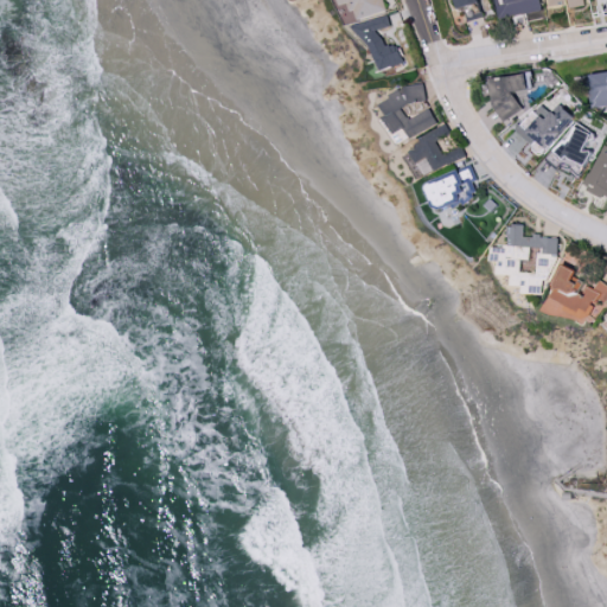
[(339,0),(340,5),(350,1),(357,19),(387,10),(382,0),(339,0)]
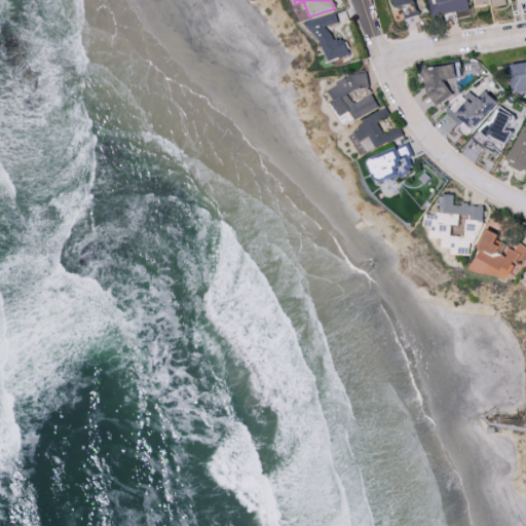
[(428,0),(433,16),(471,8),(468,0),(428,0)]
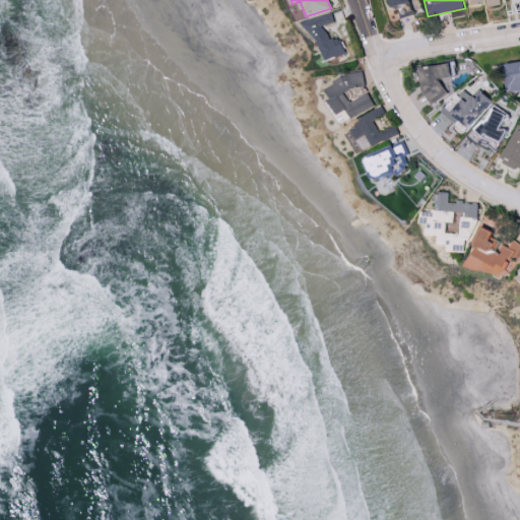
[(398,5),(400,18),(413,16),(411,3),(398,5)]
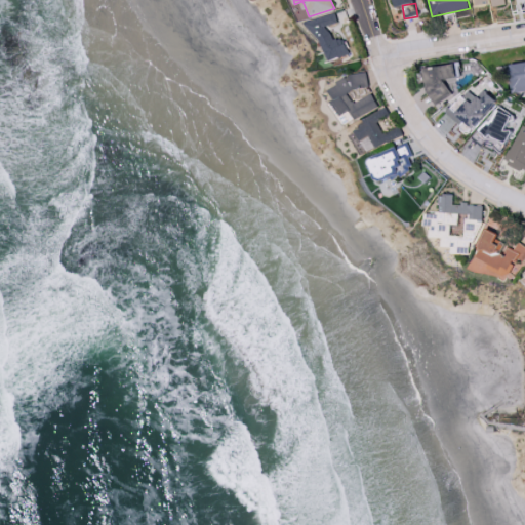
[(326,62),(350,53),(344,37),(334,40),(329,26),(338,23),(335,11),(312,19),(326,62)]
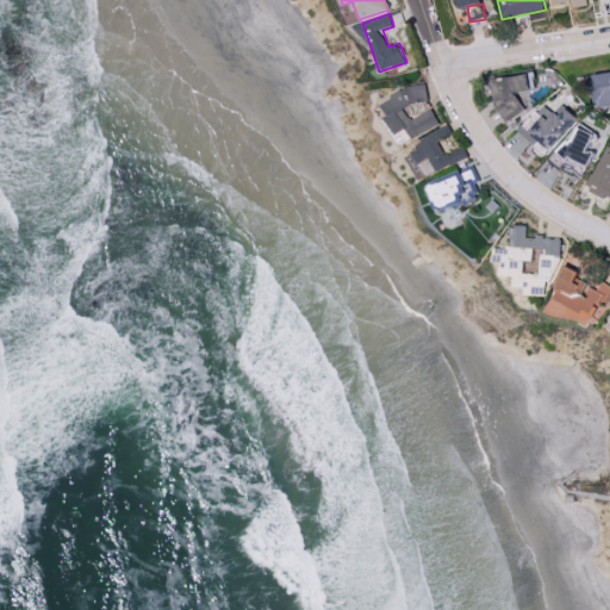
[(491,88),(510,120),(528,111),(520,95),(539,85),(529,67),(491,88)]
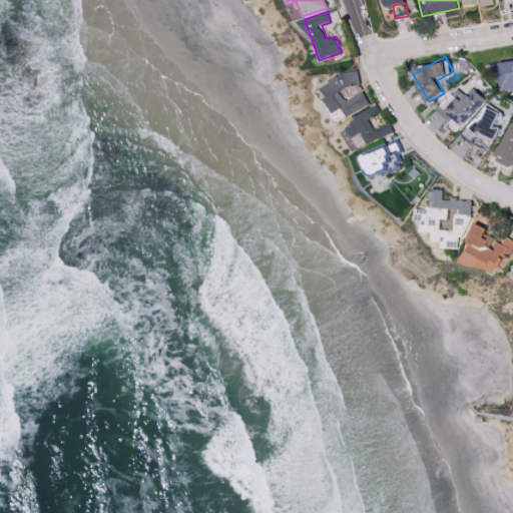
[(512,88),(512,59),(498,62),(503,90),(512,88)]
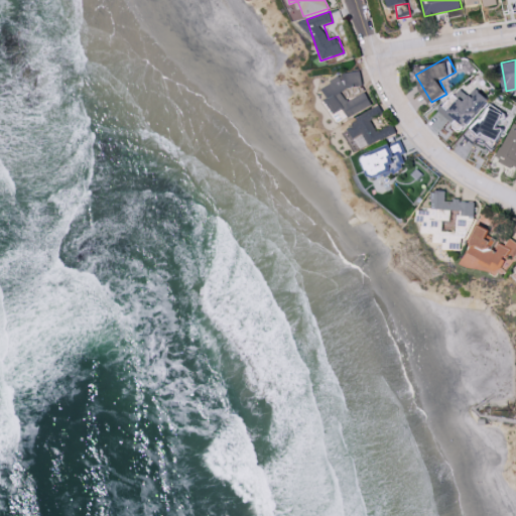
[(372,105),(366,93),(362,94),(350,100),(346,101),(342,92),(351,87),(363,85),(361,71),(351,72),(323,86),(327,95),(328,101),(335,114),(344,109),(349,117),(372,105)]
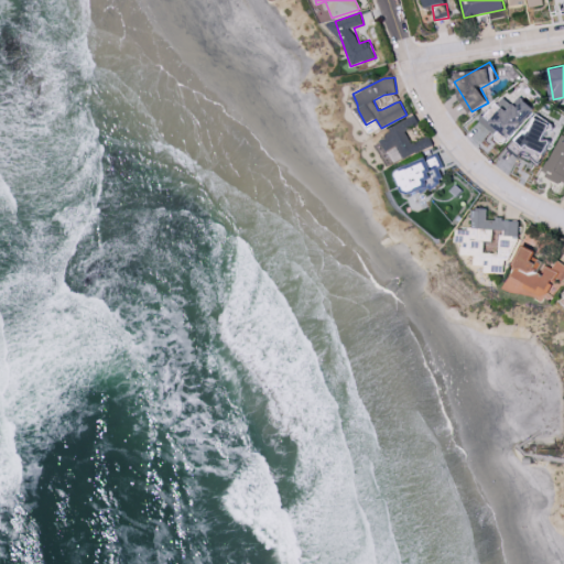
[(376,97),(377,106),(399,102),(398,95),(376,97)]
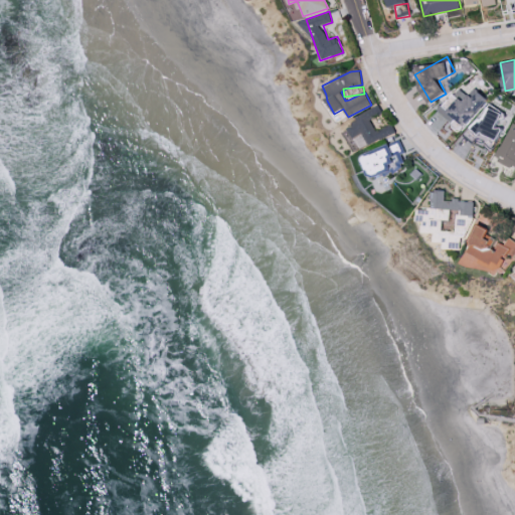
[(465,103),(455,93),(439,110),(454,123),(457,119),(465,127),(489,100),(477,89),(465,103)]
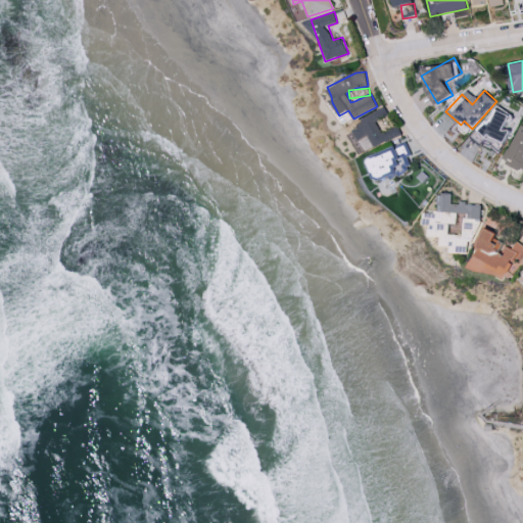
[(401,134),(397,125),(381,133),(376,122),(388,114),(384,106),(360,119),(363,125),(347,133),(353,143),(368,135),(375,148),(401,134)]
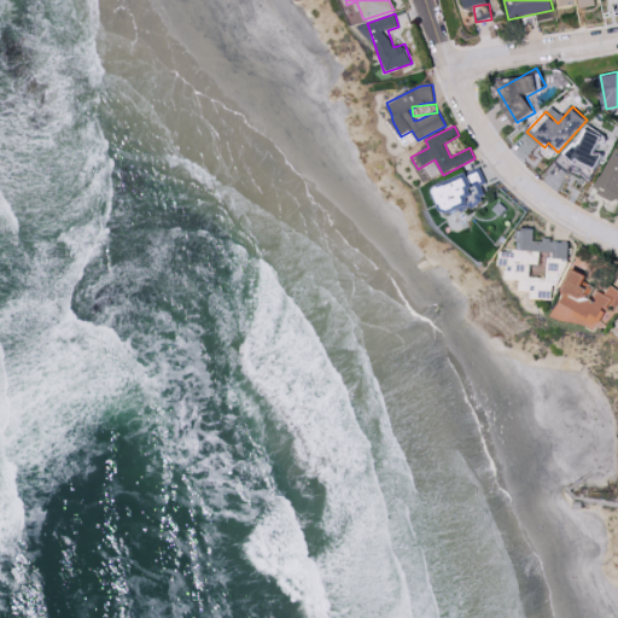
[(602,155),(596,152),(602,135),(587,129),(582,143),(573,139),(566,159),(573,162),(570,173),(593,181),(602,155)]
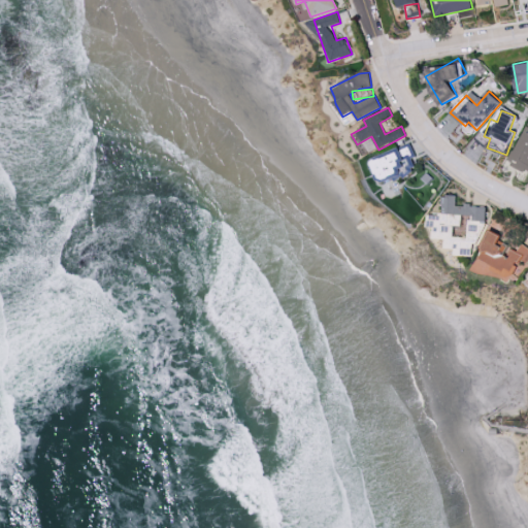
[(527,172),(527,126),(526,125),(507,162),(527,172)]
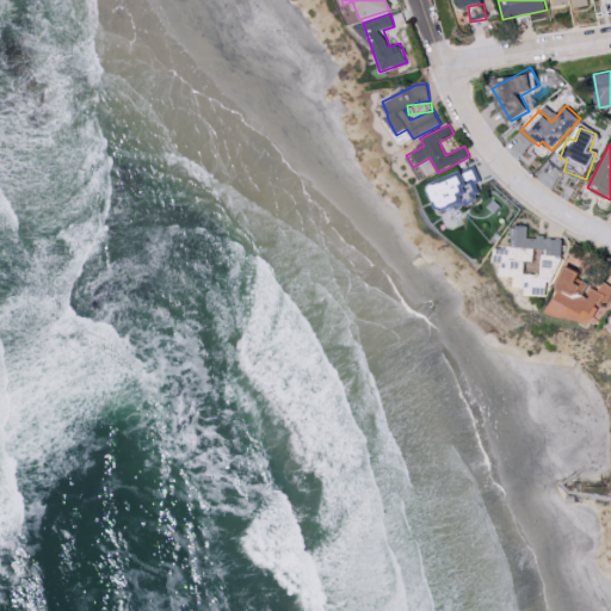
[(482,196),(469,167),(427,186),(442,215),(482,196)]
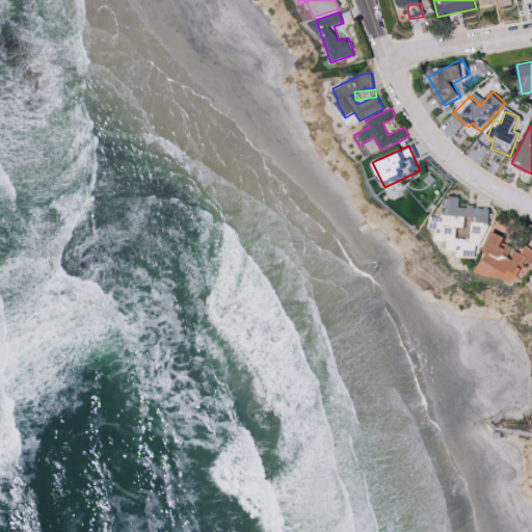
[(489,209),(480,208),(479,208),(459,207),(459,196),(447,195),(446,200),(445,215),(475,216),(471,225),(471,233),(475,235),(474,242),(466,242),(466,243),(454,242),(448,240),(448,249),(475,250),(476,238),(481,239),(482,224),(488,225),(489,209)]
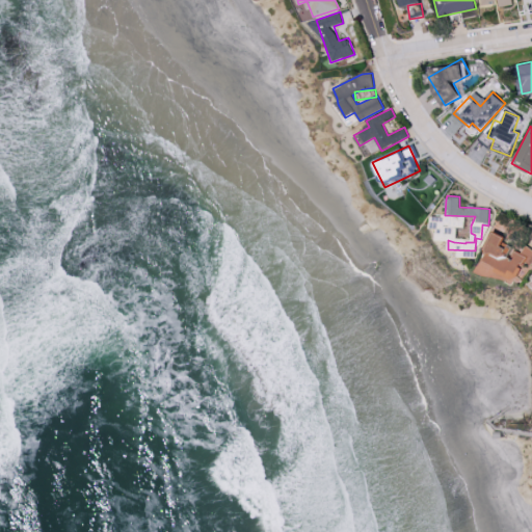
[(443,229),(442,216),(431,217),(431,230),(443,229)]
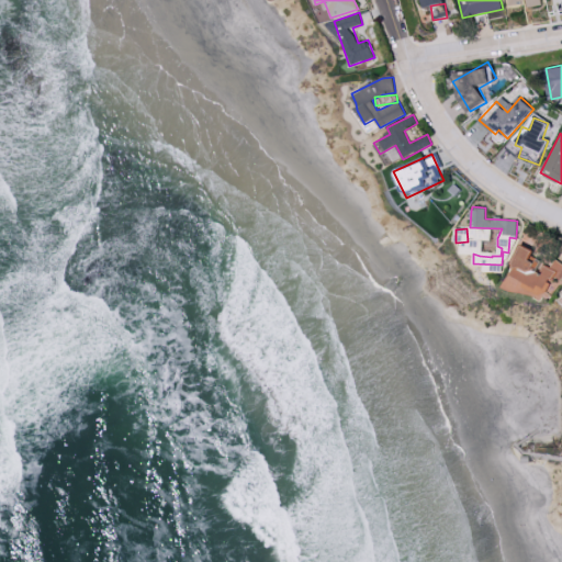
[(561,281),(561,262),(554,260),(552,268),(542,265),(543,262),(531,258),(535,250),(518,245),(504,287),(554,303),(561,281)]
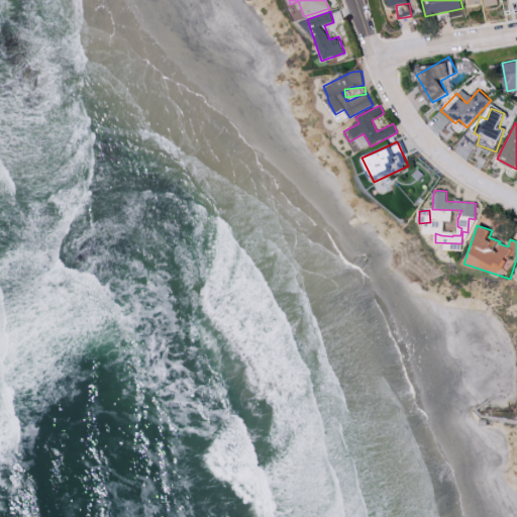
All buildings are outlined.
